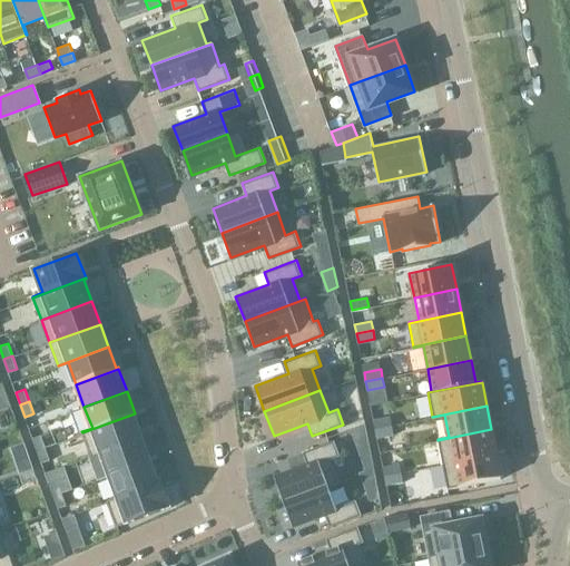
[(135,413),(82,432),(90,456),(141,437),(134,416),(136,415),(135,413)]
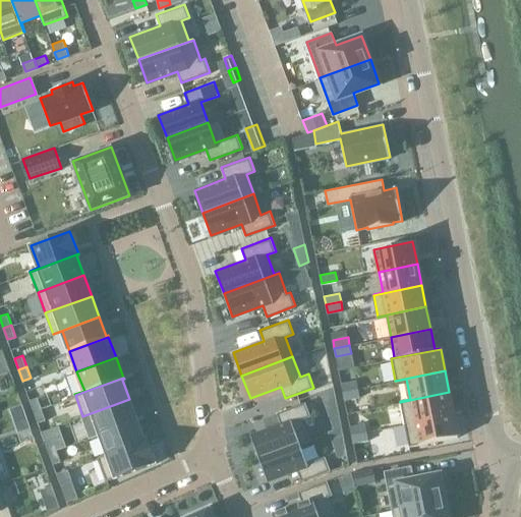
[(356,380),(341,383),(343,391),(358,388),(356,380)]
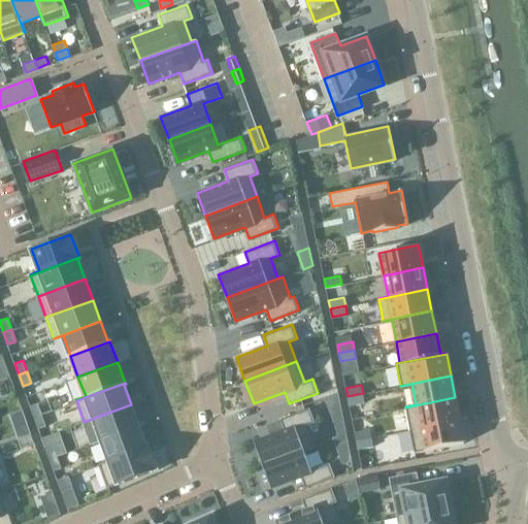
[(337,391),(324,396),(331,414),(341,410),(337,391)]
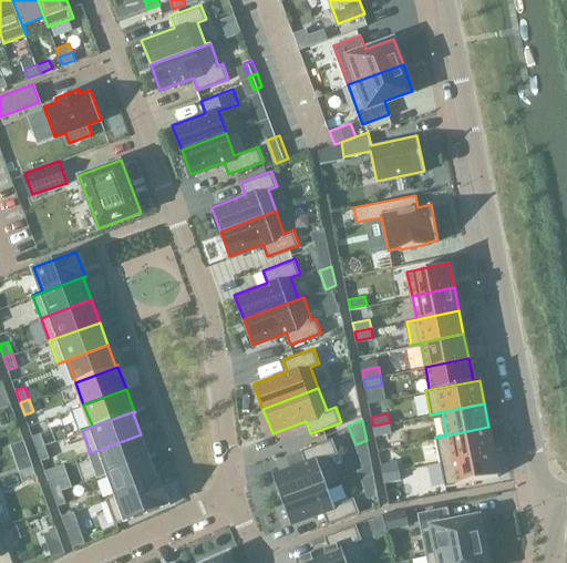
[(390,422),(373,426),(374,434),(391,431),(390,422)]
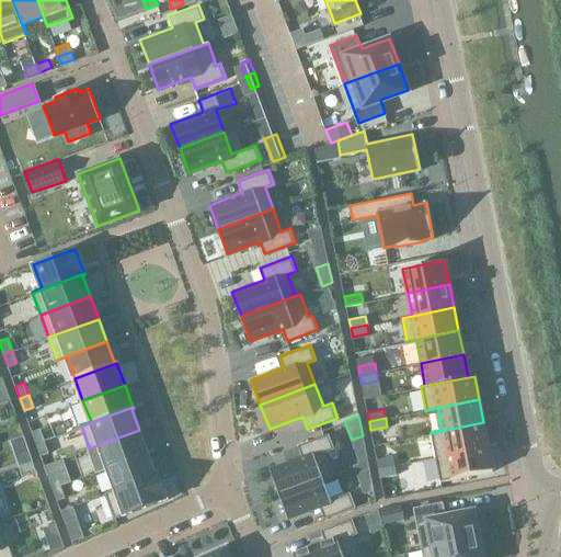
[(483,422),(431,433),(435,456),(488,445),(483,422)]
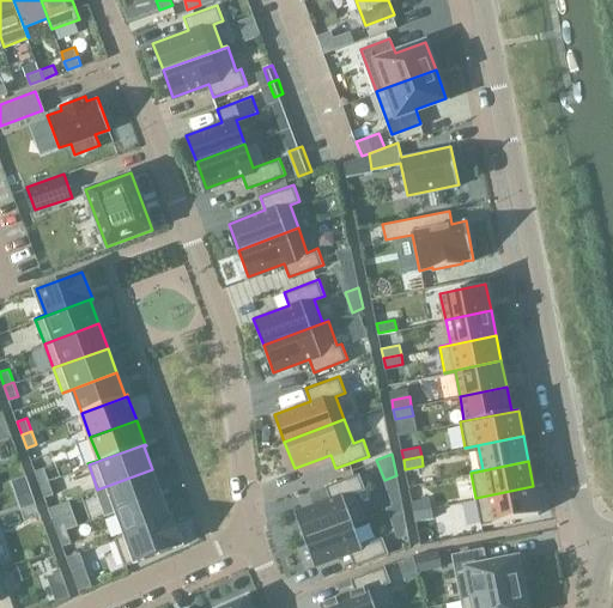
[(44,467),(35,469),(40,482),(49,480),(44,467)]
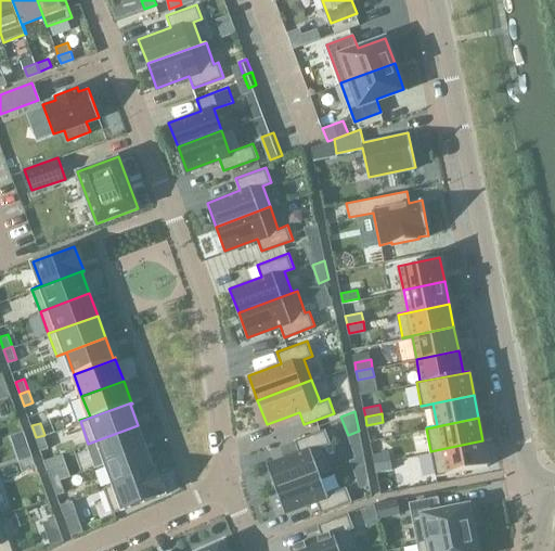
[(138,425),(88,444),(89,445),(99,440),(106,462),(145,447),(138,425)]
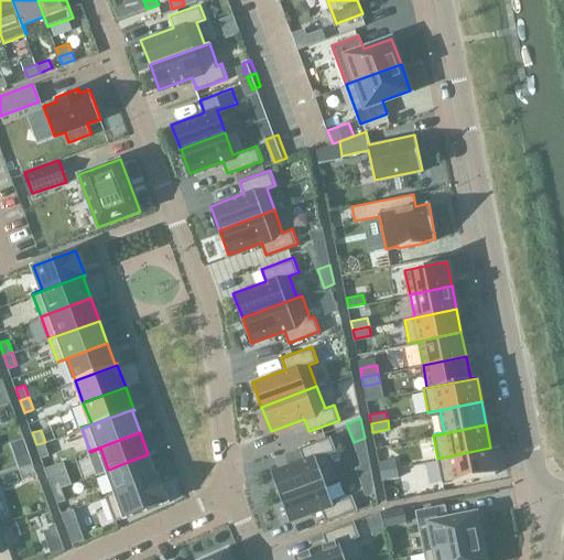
[(304,459),(271,471),(280,496),(335,475),(326,453),(336,450),(331,435),(300,447),(304,459)]
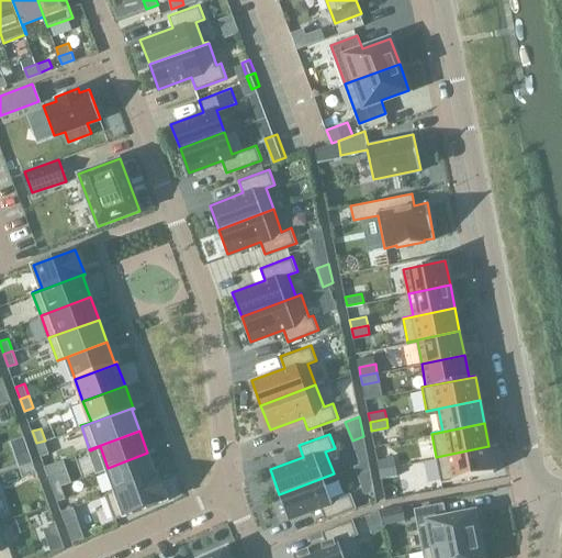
[(23,435),(10,441),(19,466),(32,461),(23,435)]
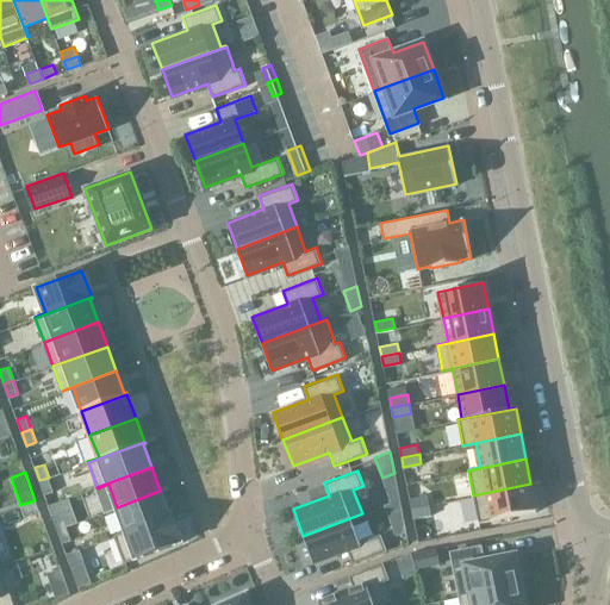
[(49,478),(39,480),(44,493),(54,491),(49,478)]
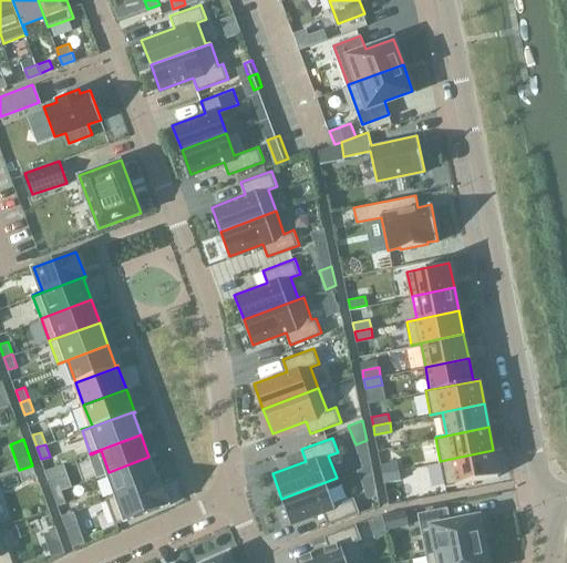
[(493,450),(440,461),(445,485),(498,474),(493,450)]
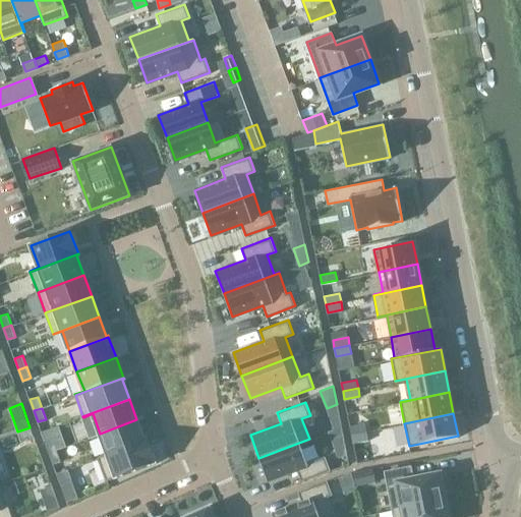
[(107,453),(98,456),(98,457),(147,440),(146,439),(143,440),(136,419),(100,434),(107,453)]
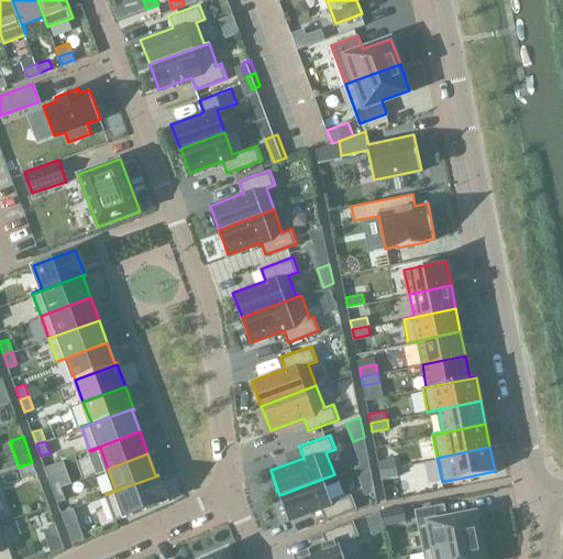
[(395,457),(378,460),(379,469),(396,466),(395,457)]
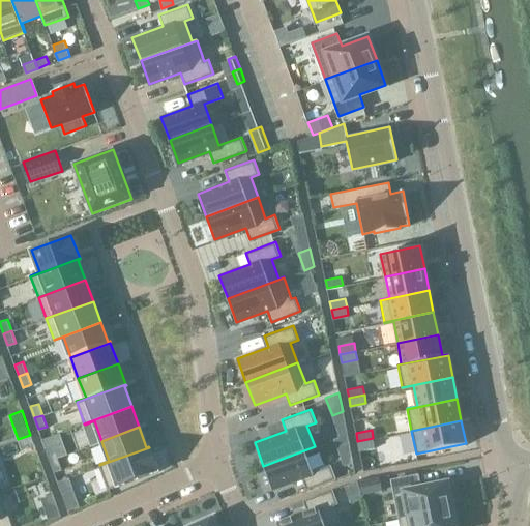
[(373,438),(357,441),(359,449),(375,446),(373,438)]
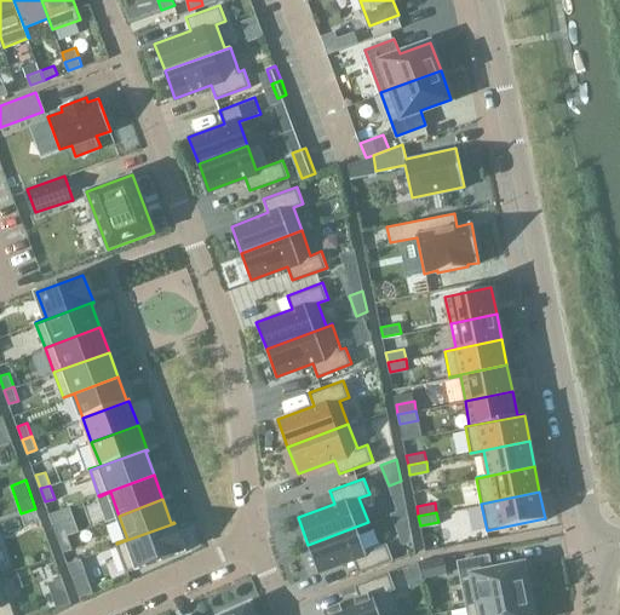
[(63,521),(53,524),(58,538),(68,534),(63,521)]
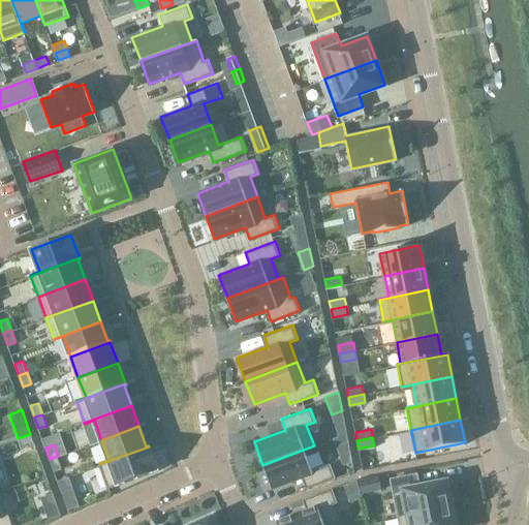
[(314,445),(262,465),(271,488),(302,476),(306,488),(336,476),(331,463),(312,470),(305,451),(314,446),(314,445)]
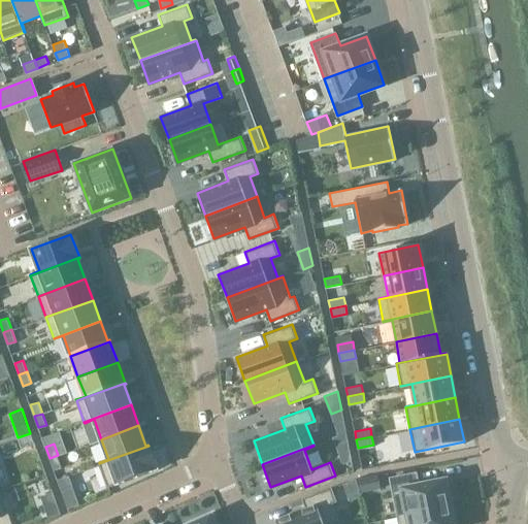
[(149,446),(99,463),(107,487),(157,468),(149,446)]
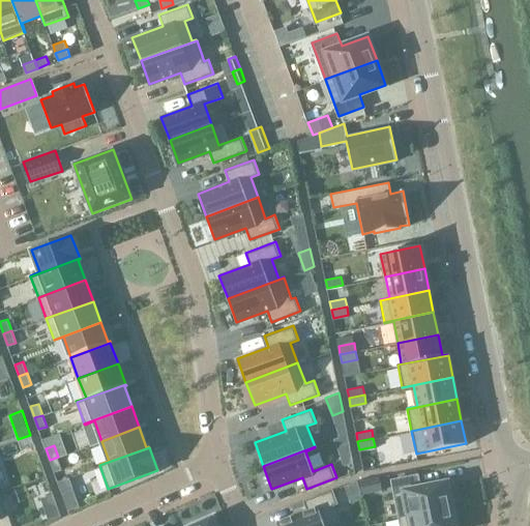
[(350,448),(339,453),(344,465),(353,462),(350,448)]
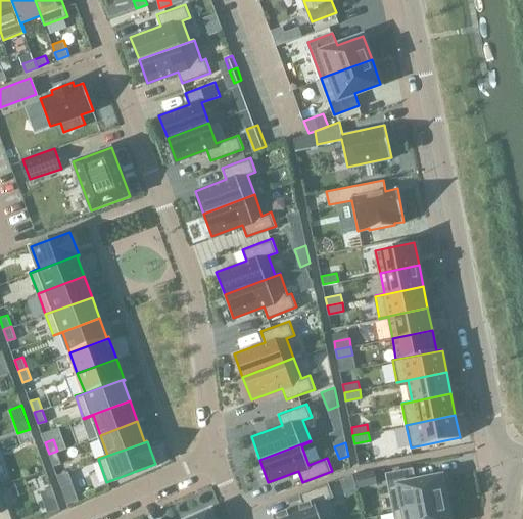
[(57,451),(49,454),(53,465),(61,462),(57,451)]
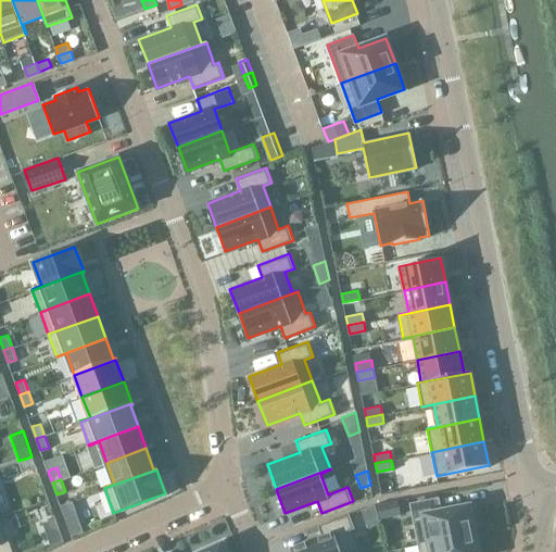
[(438,498),(411,503),(419,543),(475,532),(474,523),(478,522),(475,504),(441,511),(438,498)]
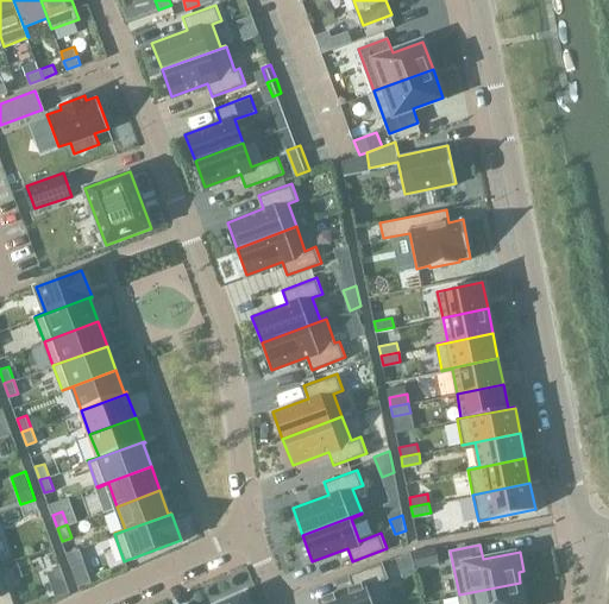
[(80,547),(66,552),(70,565),(85,560),(80,547)]
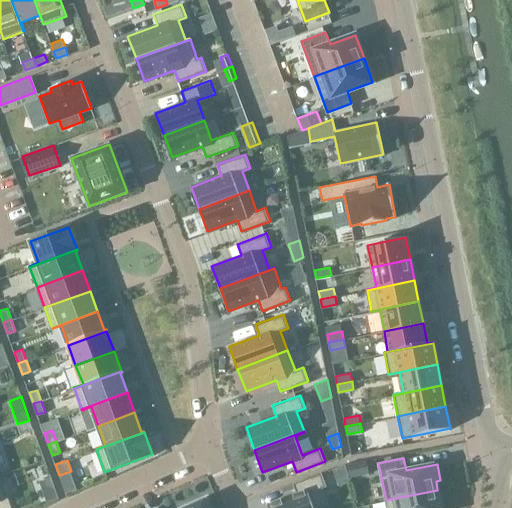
[(345,463),(333,467),(339,483),(349,479),(349,476),(345,463)]
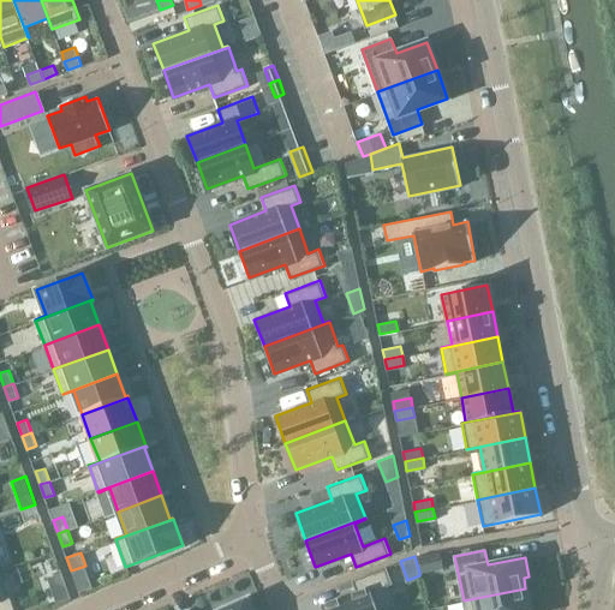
[(357,593),(321,606),(322,609),(392,609),(396,609),(387,585),(392,584),(386,567),(352,580),(357,593)]
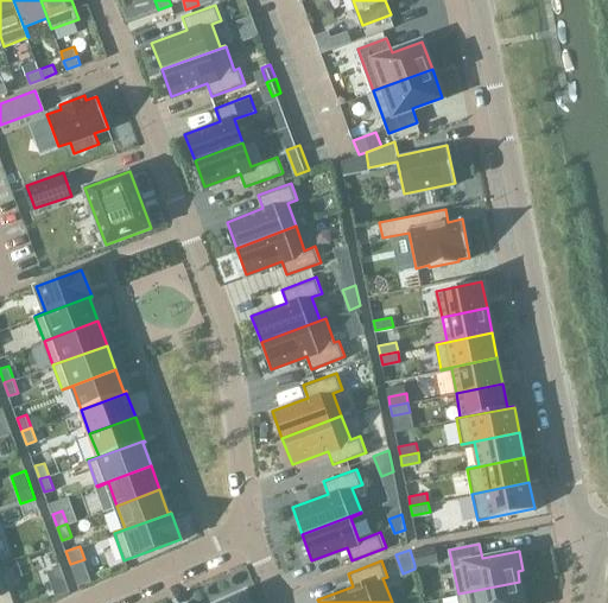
[(12,602),(0,565),(0,602),(12,602)]
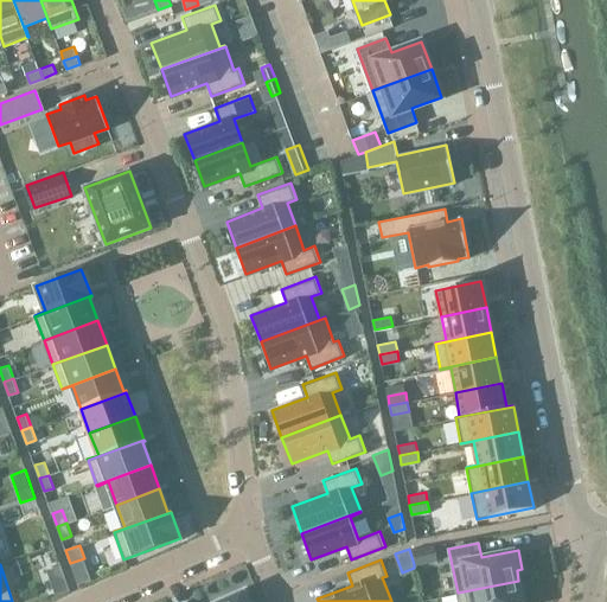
[(523,601),(518,581),(458,593),(459,601),(523,601)]
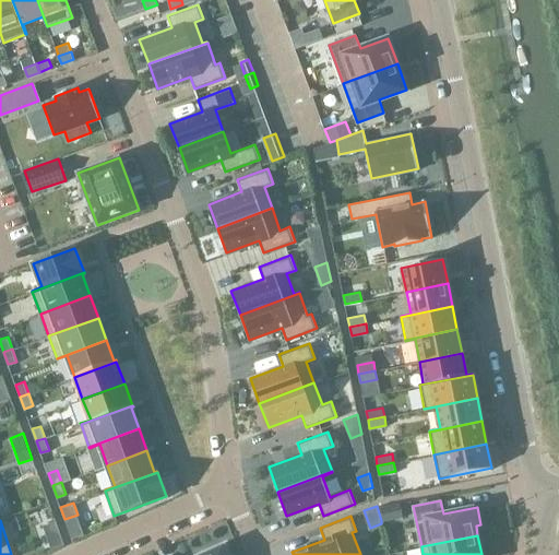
[(61,536),(48,541),(50,548),(63,544),(61,536)]
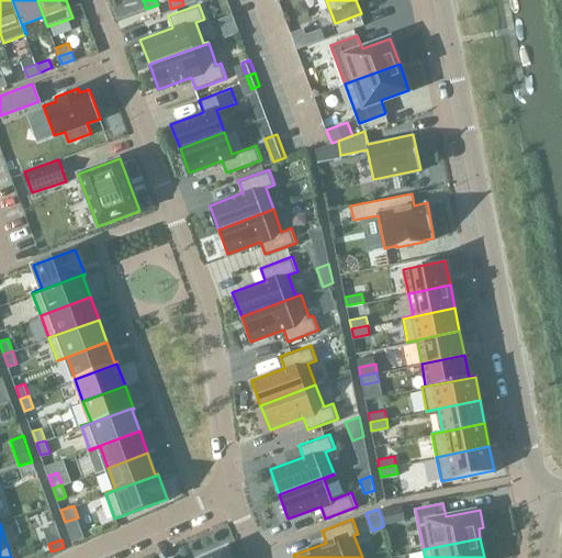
[(229,557),(225,548),(202,557),(229,557)]
